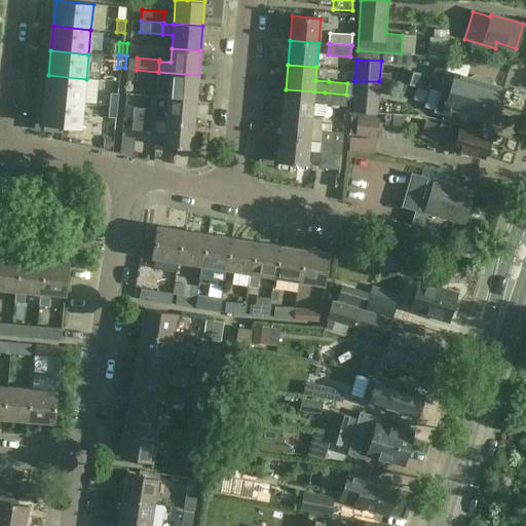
[(446,71),(435,68),(429,86),(440,89),(498,105),(503,87),(488,83),(489,79),(474,75),(470,77),(446,71)]
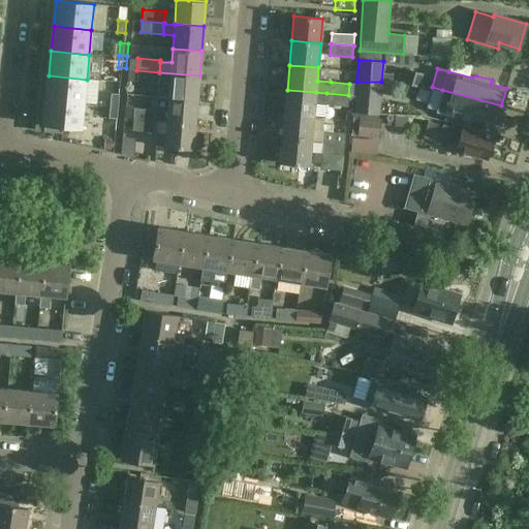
[(423,74),(406,69),(403,82),(418,87),(423,74)]
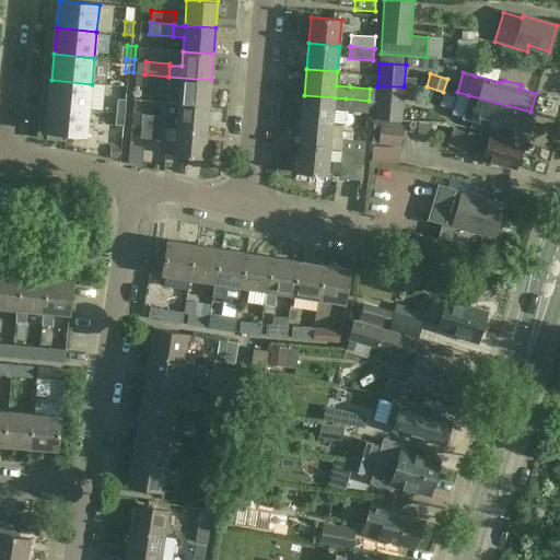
[(168,88),(168,77),(144,74),(144,85),(159,86),(168,88)]
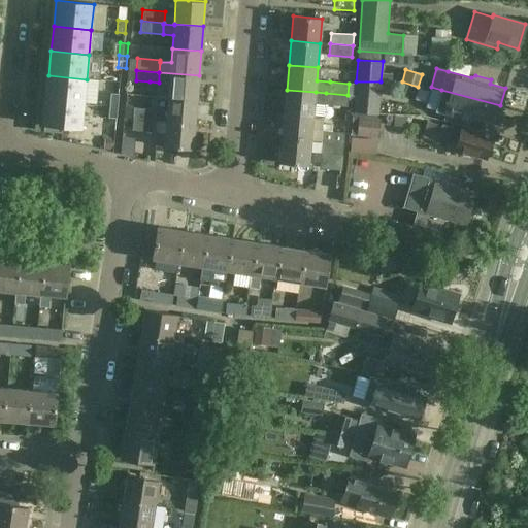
[(199,75),(159,72),(159,83),(150,81),(150,83),(169,85),(168,98),(197,100),(199,75)]
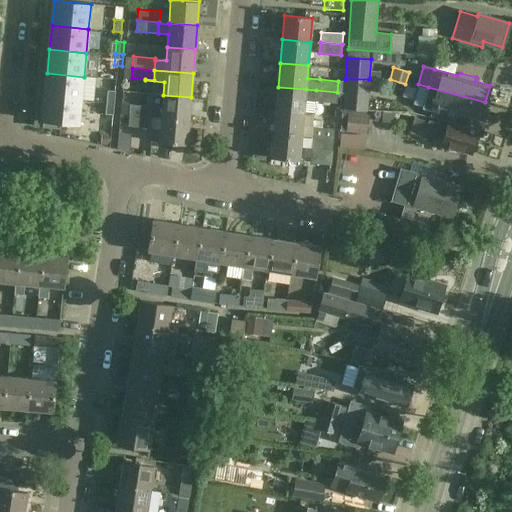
[(47,73),(45,97),(81,100),(84,77),(47,73)]
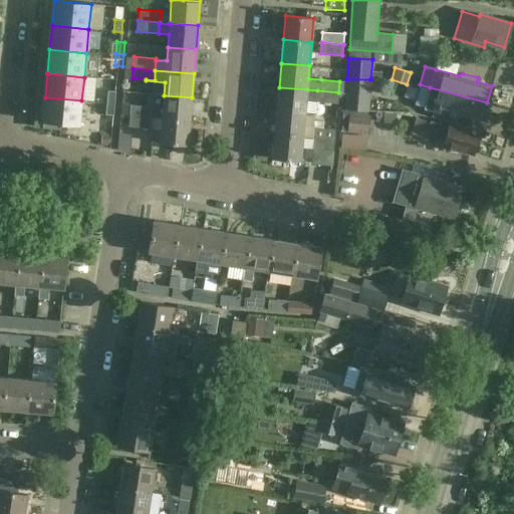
[(346,79),(344,109),(368,110),(370,79),(346,79)]
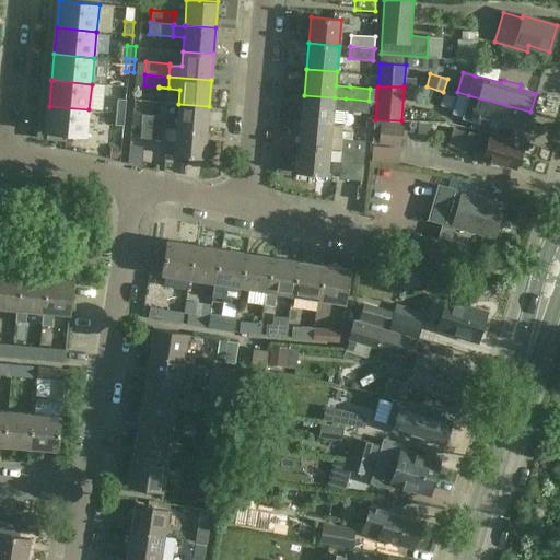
[(335,97),(304,95),(302,121),(333,124),(334,111),(345,111),(346,98),(335,97)]
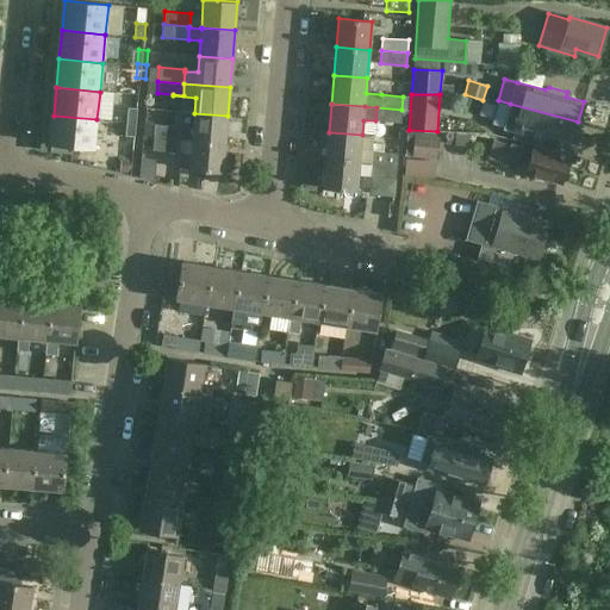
[(578,122),(510,104),(503,130),(514,132),(516,125),(572,142),(578,122)]
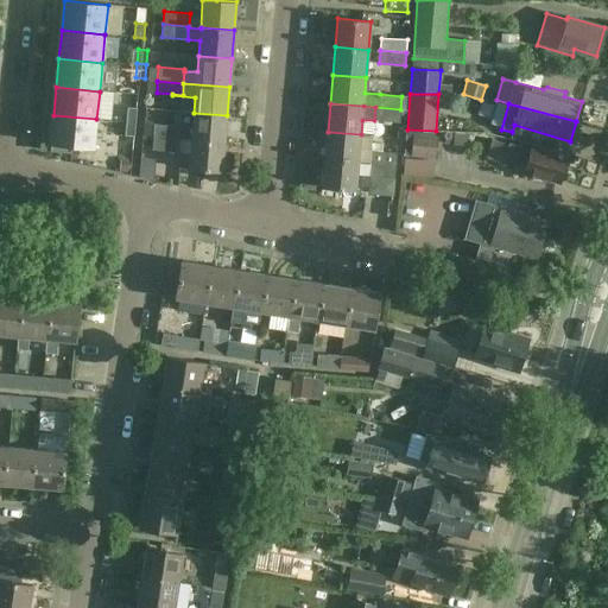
[(374,120),(399,122),(400,109),(375,107),(374,120)]
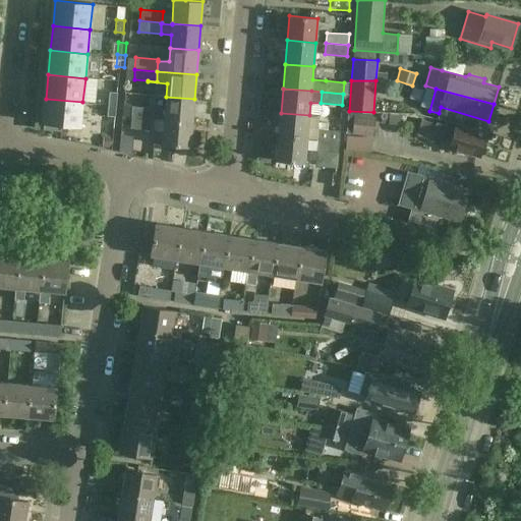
[(117,93),(110,93),(108,104),(116,105),(118,93),(117,93)]
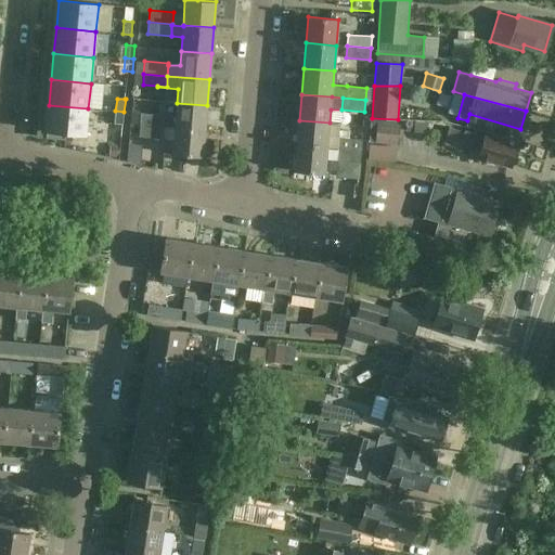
[(166,116),(165,116),(164,128),(205,131),(207,105),(177,103),(167,102),(166,116)]
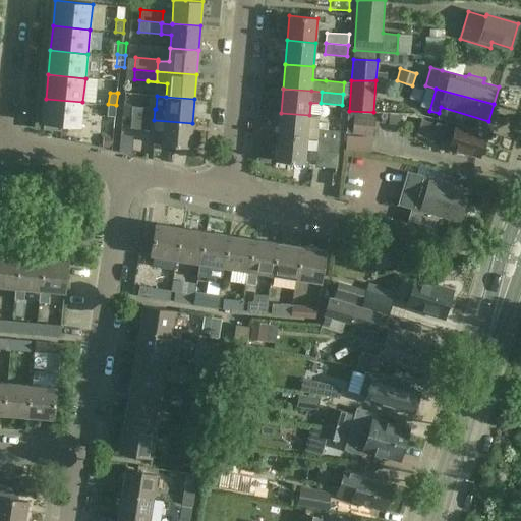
[(82,102),(46,99),(43,129),(61,131),(61,125),(80,127),(82,102)]
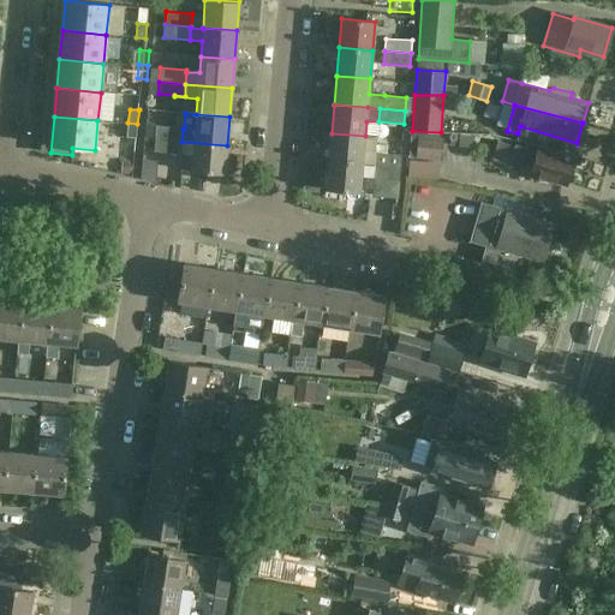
[(137,124),(127,123),(126,137),(136,138),(137,124)]
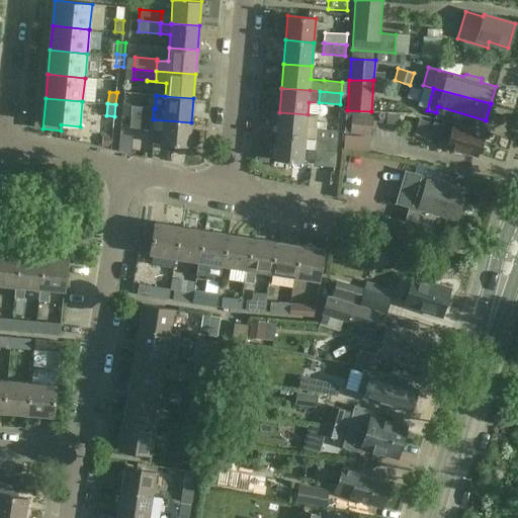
[(153,119),(154,108),(154,106),(132,105),(131,116),(131,117),(153,119)]
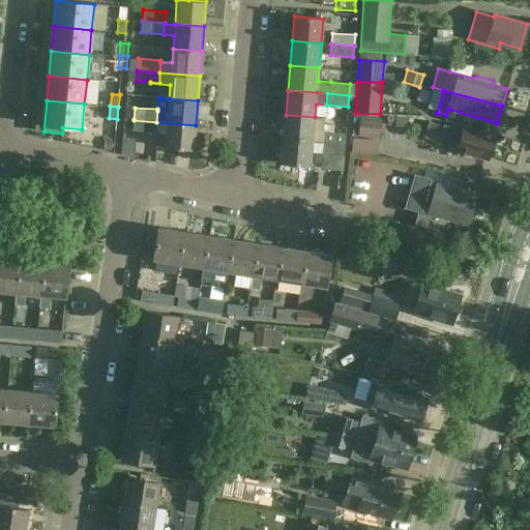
[(286,115),(283,139),(313,142),(315,117),(286,115)]
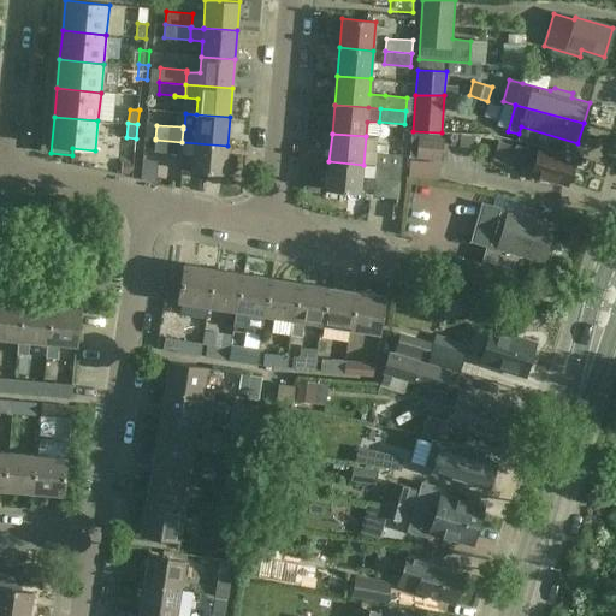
[(431,137),(412,135),(409,157),(442,160),(444,140),(430,138),(431,137)]
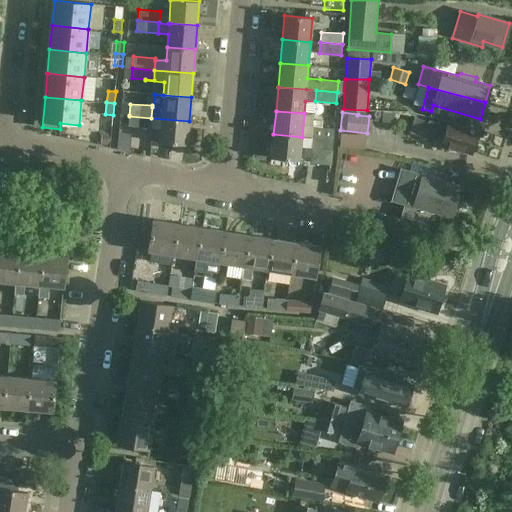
[(150,128),(151,118),(129,116),(128,126),(150,128)]
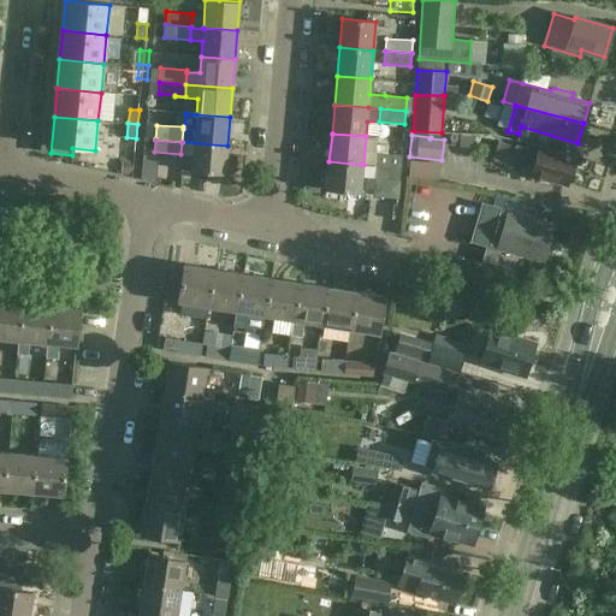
[(225,175),(227,146),(182,142),(181,154),(181,155),(191,157),(190,171),(225,175)]
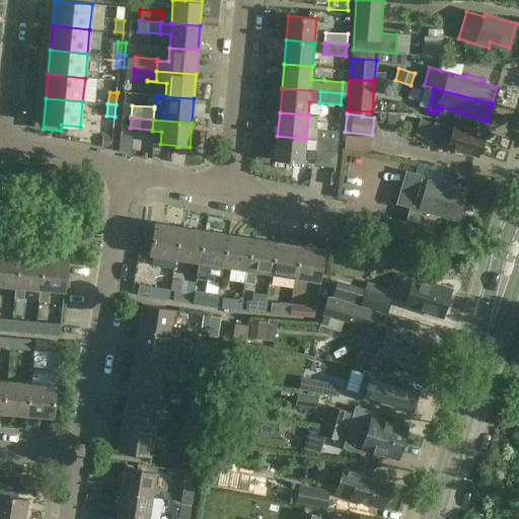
[(441,143),(442,138),(449,140),(447,147),(476,156),(484,132),(445,121),(444,126),(433,122),(428,140),(441,143)]
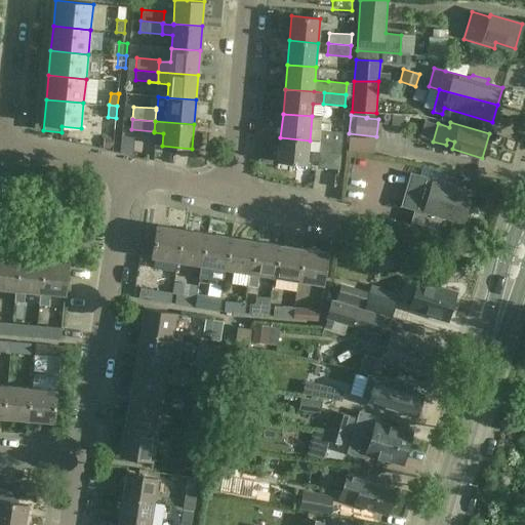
[(342,132),(320,130),(319,142),(341,144),(342,132)]
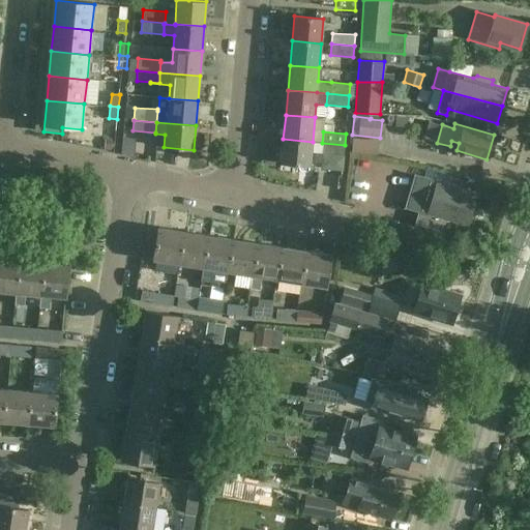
[(281,164),(311,167),(313,142),(283,139),(281,164)]
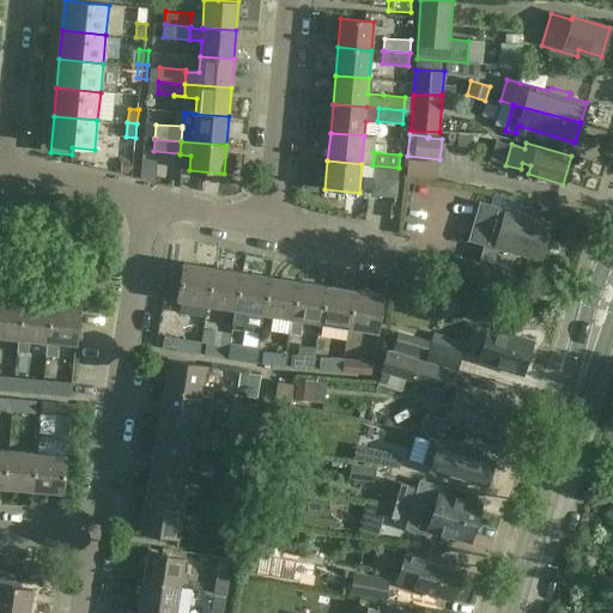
[(371,177),(398,180),(399,168),(372,165),(371,177)]
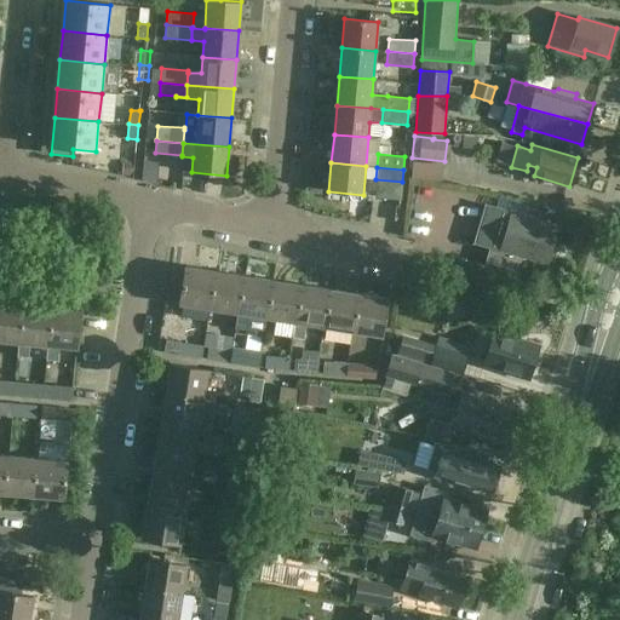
[(510,213),(484,205),(474,244),(489,247),(486,260),(520,270),(523,257),(545,264),(556,225),(535,219),(538,212),(527,208),(526,210),(527,210),(524,217),(510,212),(510,213)]
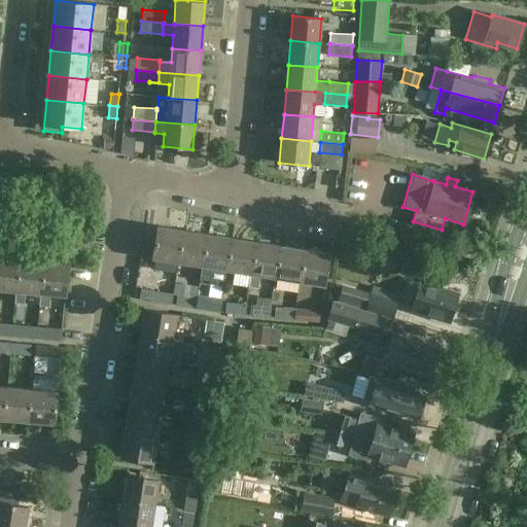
[(157,226),(152,258),(177,262),(182,231),(157,226)]
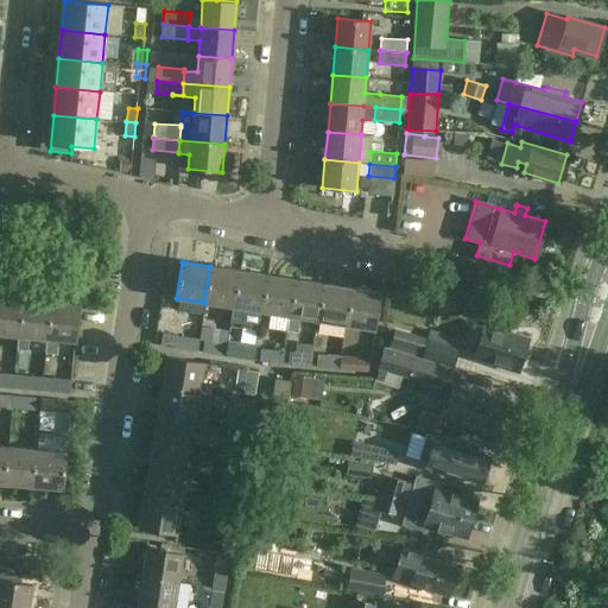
[(238,271),(210,266),(204,303),(233,308),(238,271)]
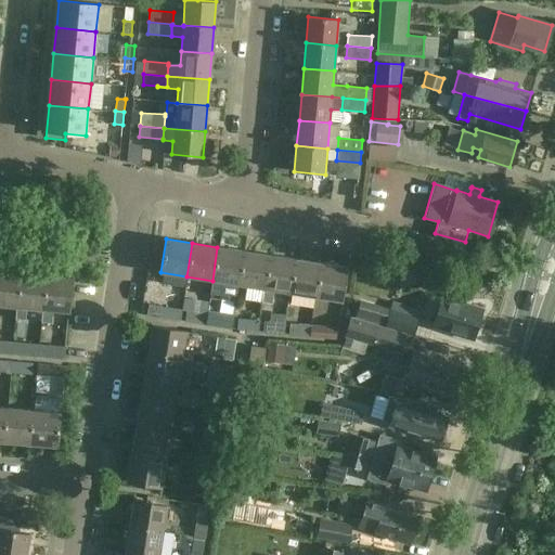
[(239,285),(243,250),(217,247),(213,281),(210,295),(220,296),(222,282),(239,285)]
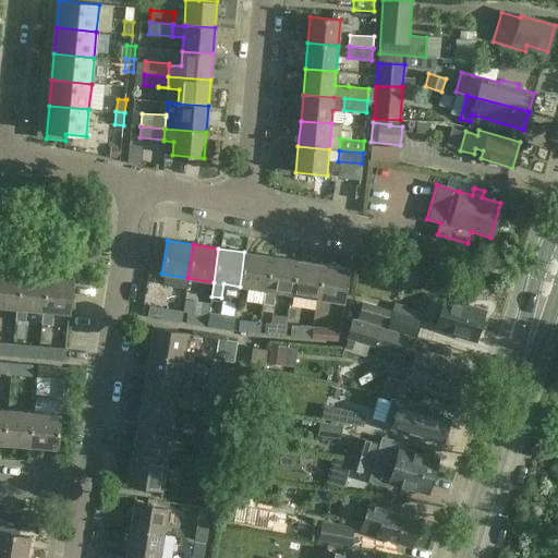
[(240,287),(265,291),(270,256),(244,252),(240,287)]
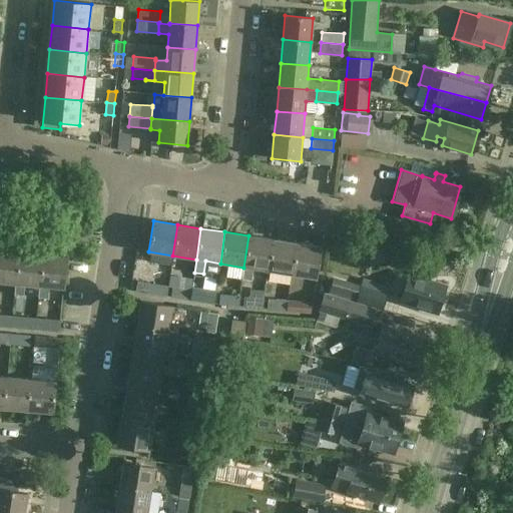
[(250,281),(252,269),(268,271),(273,239),(248,235),(243,268),(242,280),(250,281)]
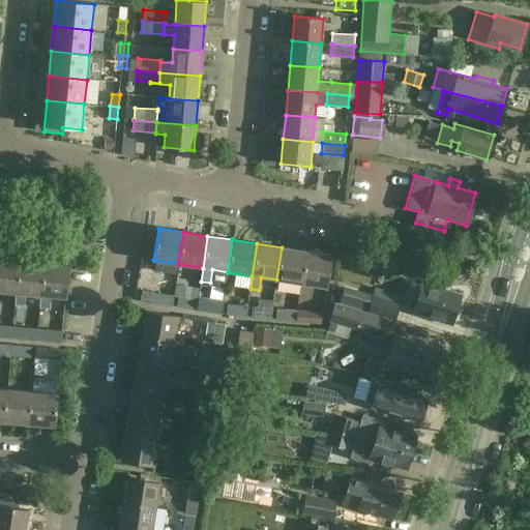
[(306,252),(282,247),(276,280),(301,284),(306,252)]
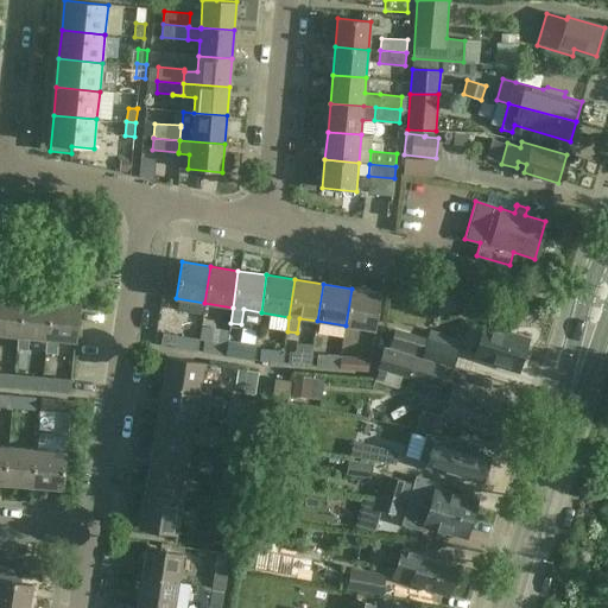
[(380,292),(352,289),(346,325),(374,330),(380,292)]
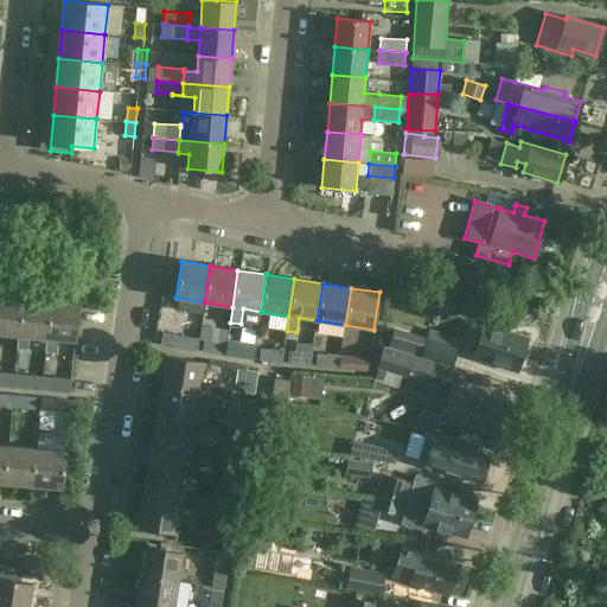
[(0,334),(18,337),(21,299),(0,296),(0,334)]
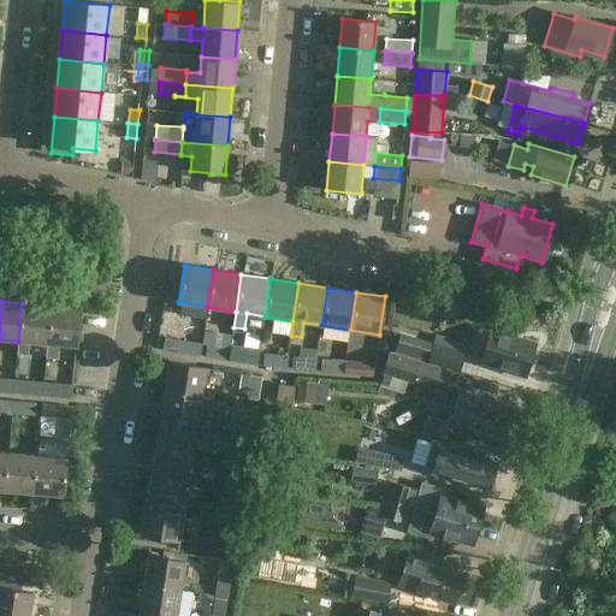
[(29,343),(47,344),(51,307),(22,303),(18,342),(17,355),(28,356),(29,343)]
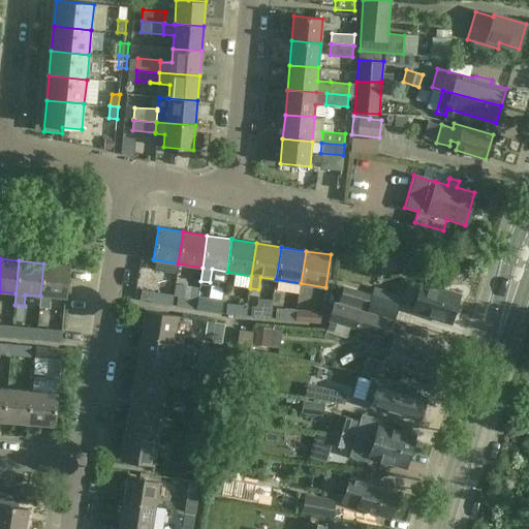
[(66,298),(69,266),(43,263),(40,296),(39,308),(49,309),(51,297),(66,298)]
